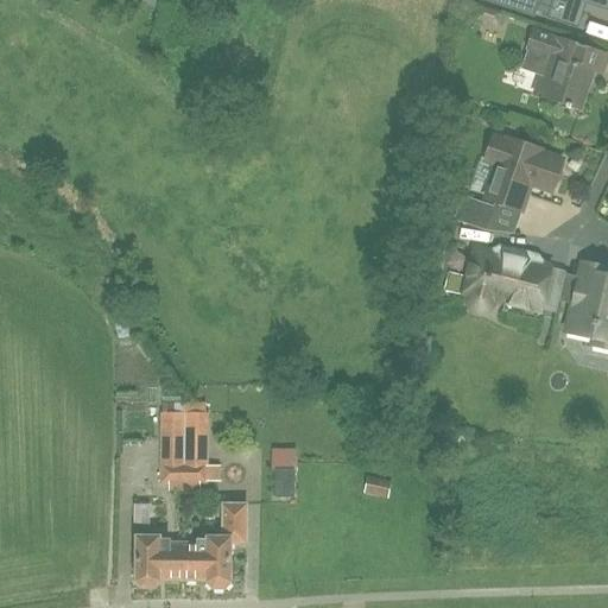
[(160,0),(140,0),(154,10),(160,0)]
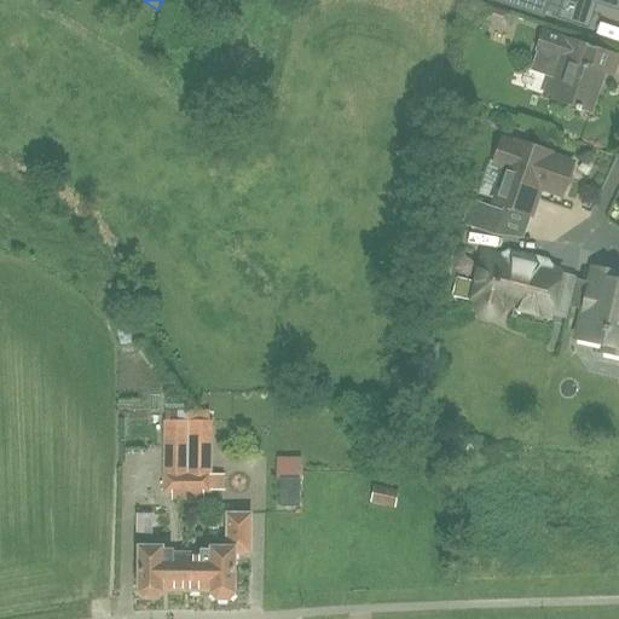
[(618,0),(561,0),(561,3),(554,0),(485,0),(489,1),(489,0),(542,18),(545,11),(556,15),(555,18),(584,28),(585,25),(593,3),(618,11),(618,0)]
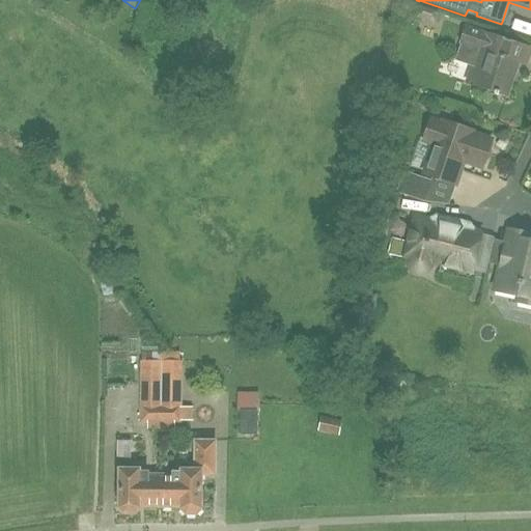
[(530,53),(530,48),(483,32),(483,31),(465,24),(457,46),(459,47),(454,61),(470,66),(464,84),(476,88),(477,85),(506,94),(516,63),(527,67),(530,58),(530,53)]
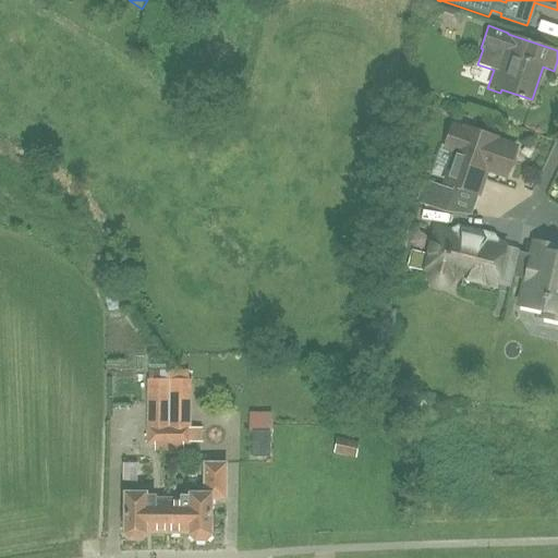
[(488,170),(507,176),(508,172),(517,162),(518,159),(512,157),(517,145),(497,138),(497,136),(464,125),(464,128),(453,124),(446,147),(457,150),(447,181),(481,193),(488,170)]
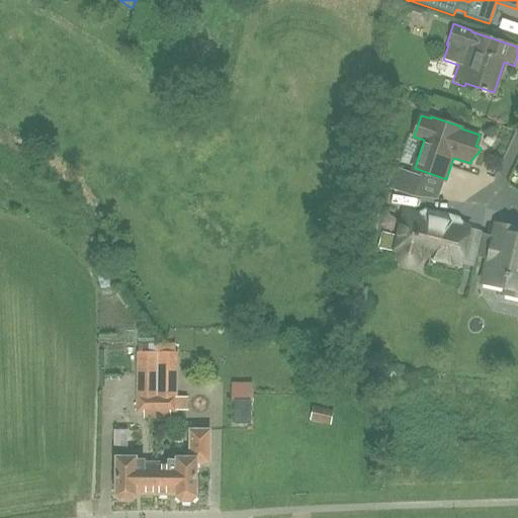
[(395,169),(389,188),(415,197),(422,178),(395,169)]
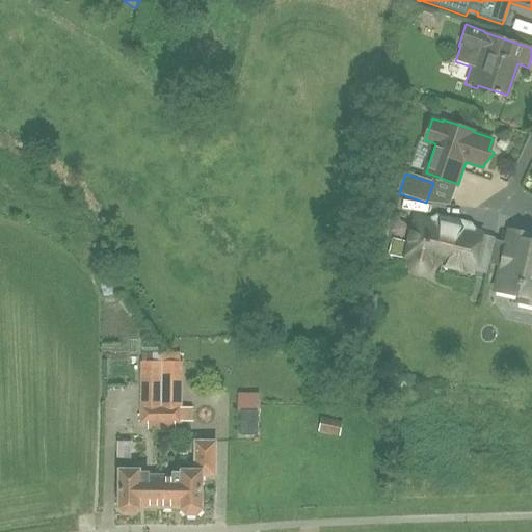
[(415,217),(415,218),(405,256),(410,257),(408,265),(411,269),(425,272),(429,270),(431,262),(473,271),(482,233),(469,230),(471,224),(460,222),(459,228),(415,217)]
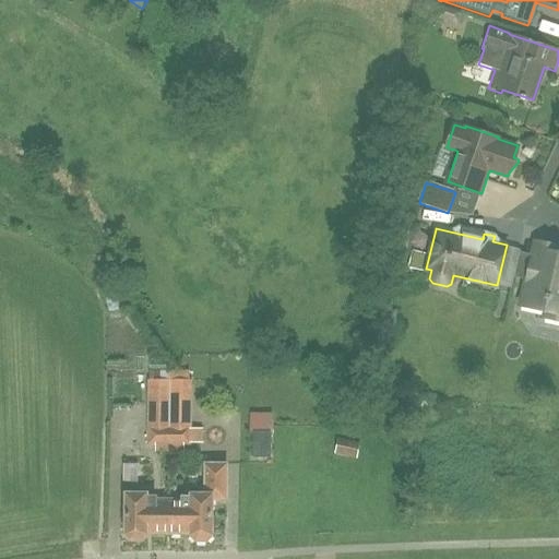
[(558,248),(534,242),(530,265),(520,307),(545,312),(544,319),(558,321),(558,254),(558,248)]
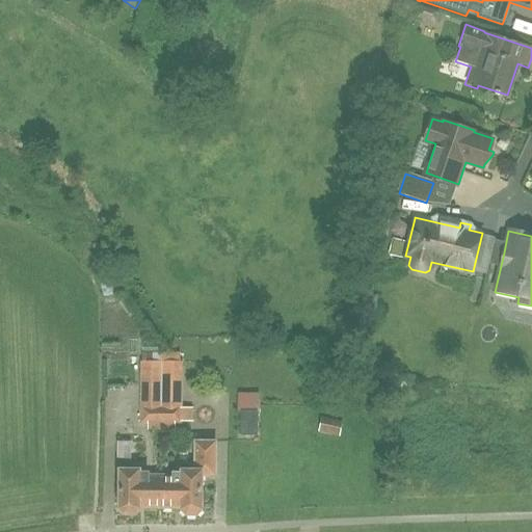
[(147,429),(159,429),(159,407),(158,407),(160,363),(139,363),(139,395),(139,423),(147,423),(147,429)]
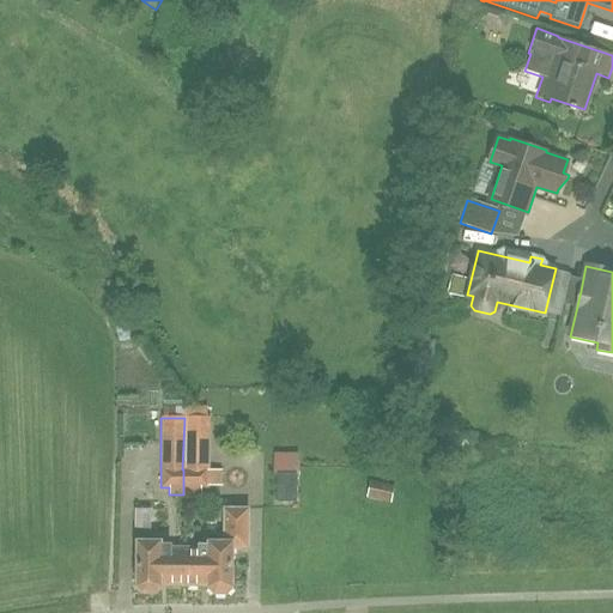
[(222,469),(206,469),(206,461),(206,418),(184,418),(182,469),(183,469),(183,495),(199,495),(199,487),(206,487),(206,486),(222,486),(222,469)]
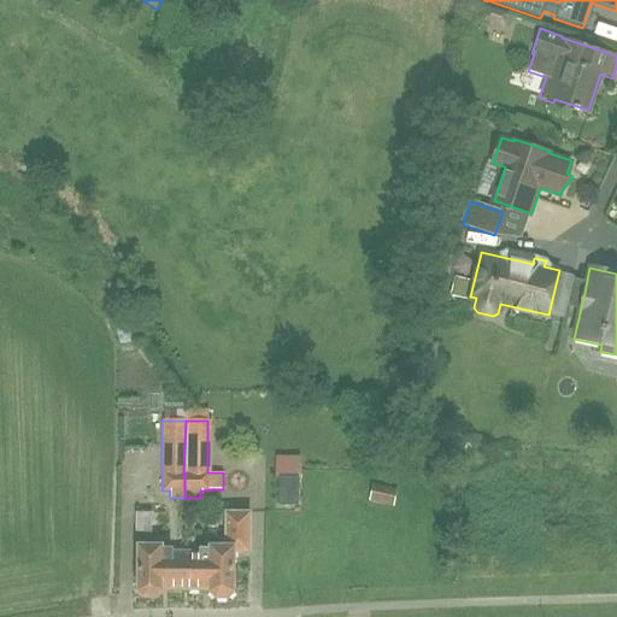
[(280,504),(297,504),(297,477),(280,477),(280,504)]
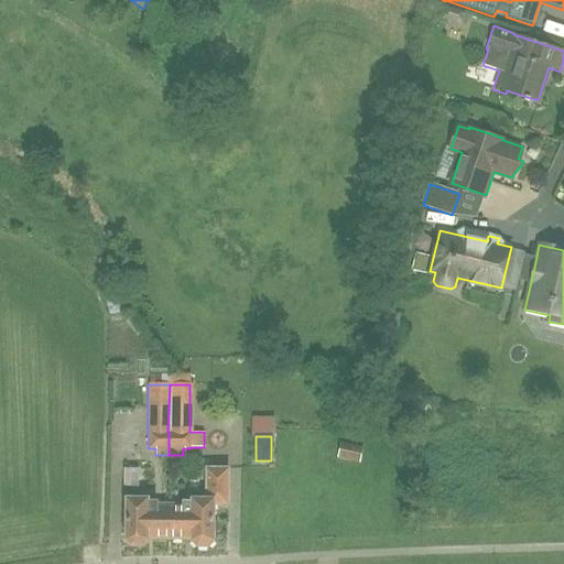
[(339,443),(338,451),(336,458),(359,464),(362,447),(339,443)]
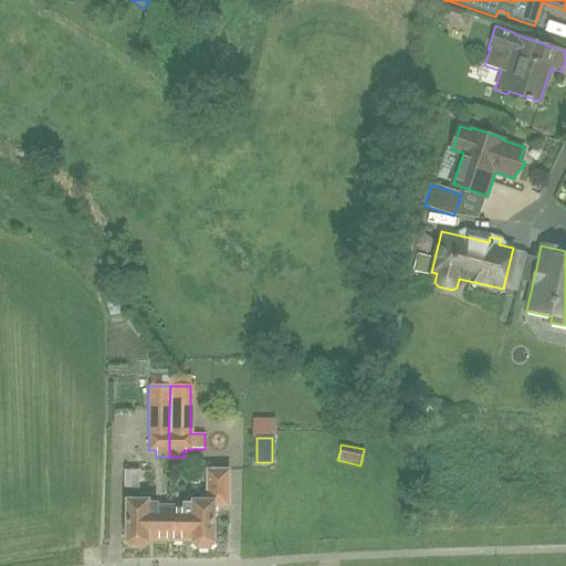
[(170,506),(169,541),(190,541),(198,548),(208,548),(213,543),(215,506),(228,506),(228,471),(207,471),(207,501),(192,501),(192,504),(185,504),(185,506),(170,506)]
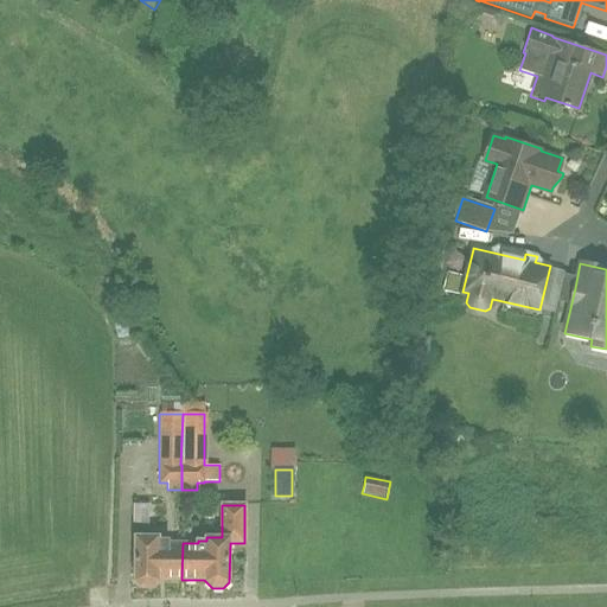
[(181,580),(183,543),(167,543),(168,541),(159,541),(159,537),(136,536),(135,581),(141,587),(153,587),(160,580),(181,580)]
